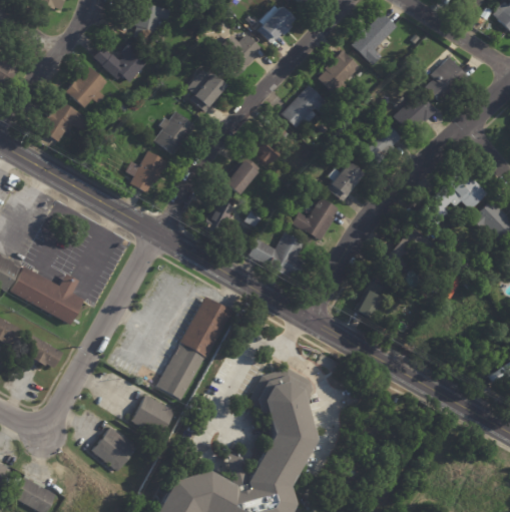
[(63,0),(60,9),(32,0),(63,0)]
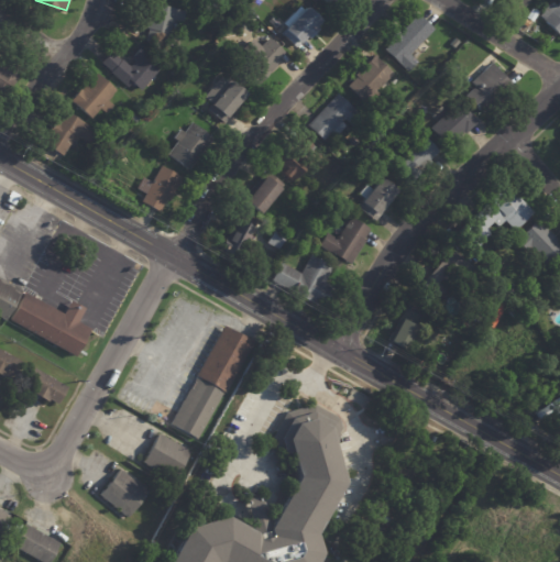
[(529,0),(524,11),(505,0),(529,0)]
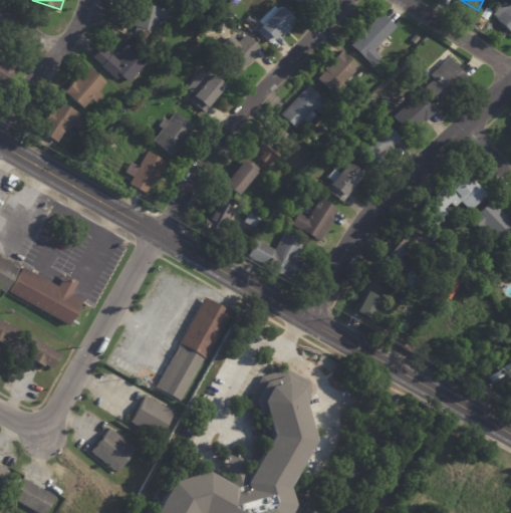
[(167,21),(161,20),(158,33),(170,36),(167,46),(134,38),(137,25),(135,25),(140,1),(170,8),(167,21)]
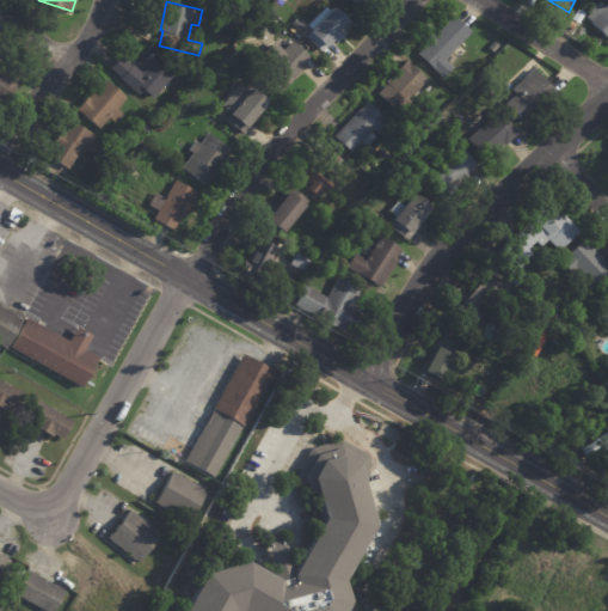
[(607,36),(589,16),(594,12),(593,10),(602,1),(607,6),(607,36)]
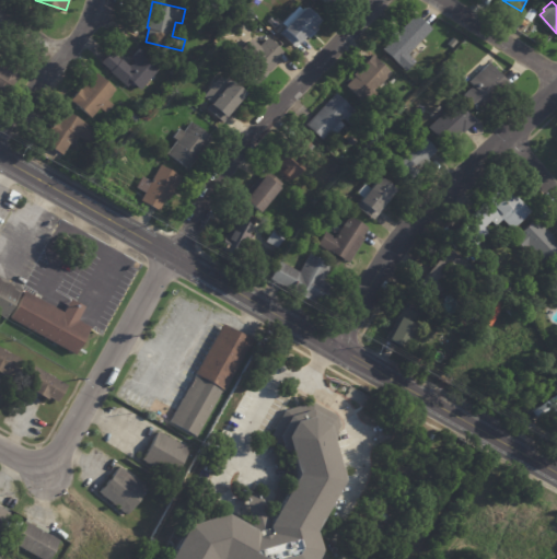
[(315,26),(316,28),(308,38),(305,36),(297,46),(280,33),(287,25),(283,23),(301,2),(321,20),(315,26)]
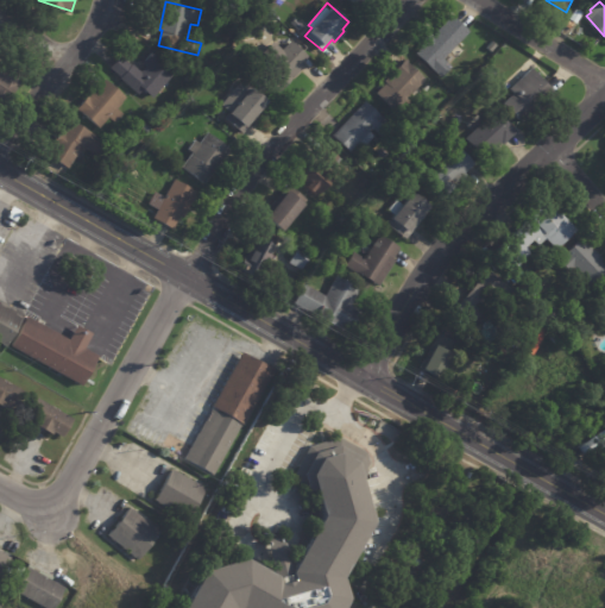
[(580,8),(585,12),(578,23),(572,18),(578,7),(580,8)]
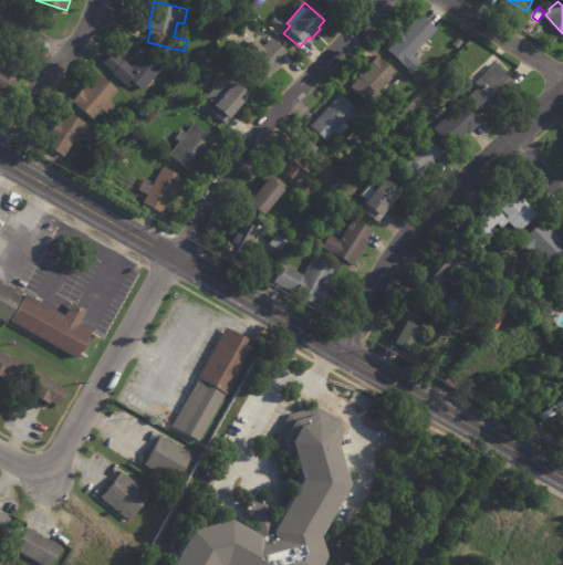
[(254,13),(260,19),(253,25),(248,20),(254,13)]
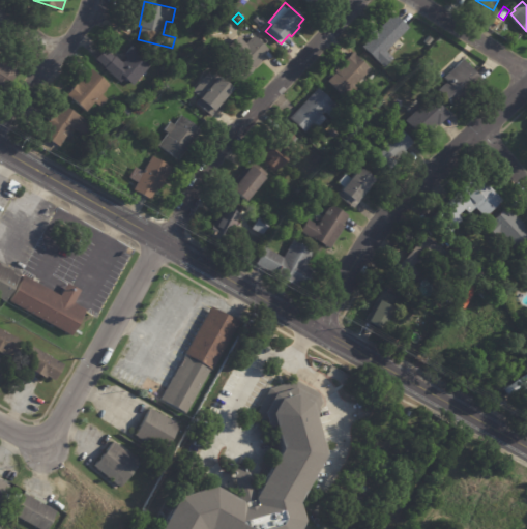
[(399,16),(410,27),(388,50),(396,57),(386,67),(364,47),(371,38),(369,36),(377,28),(379,30),(396,12),(399,16)]
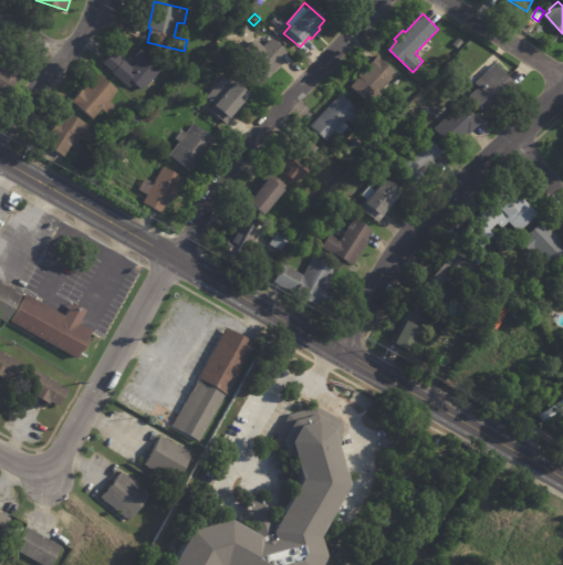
[(285,23),(281,29),(277,24),(281,20),(285,23)]
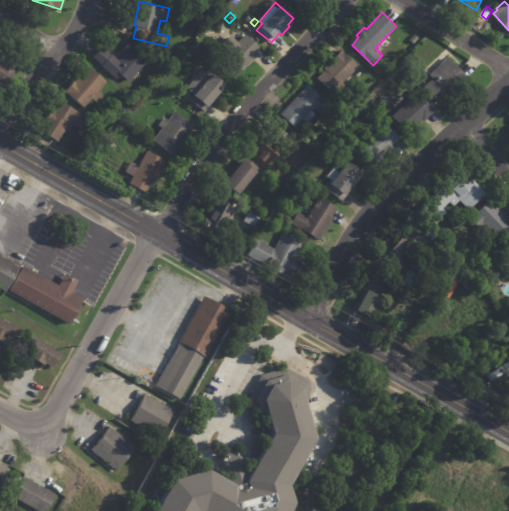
[(261,48),(253,55),(255,57),(239,74),(223,59),(233,48),(229,45),(236,37),(240,40),(247,34),(261,47),(261,48)]
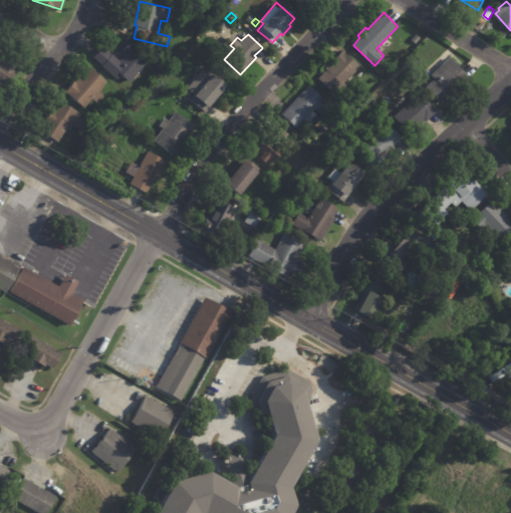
[(143,67),(129,82),(121,75),(117,79),(102,66),(113,54),(119,60),(123,56),(119,52),(132,39),(151,57),(143,67)]
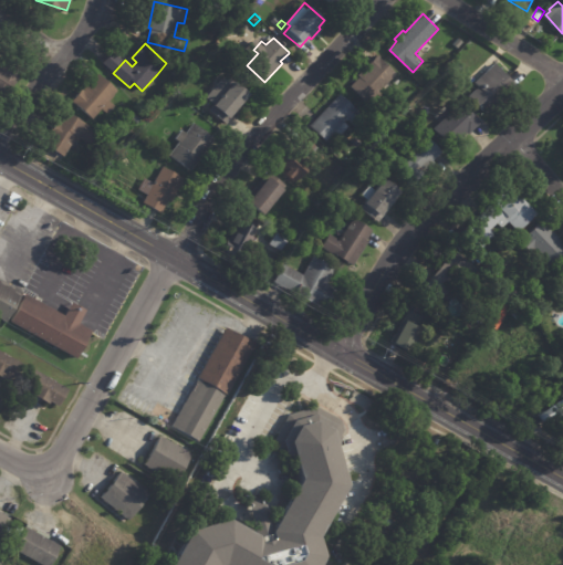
[(394,77),(369,102),(352,85),(361,76),(358,74),(379,53),(382,54),(379,56),(397,73),(394,77)]
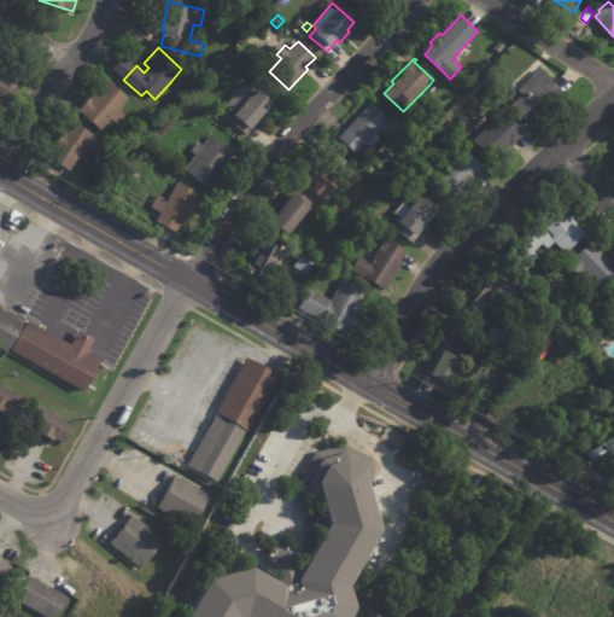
[(16,69),(25,75),(0,114),(0,68),(6,73),(11,65),(16,69)]
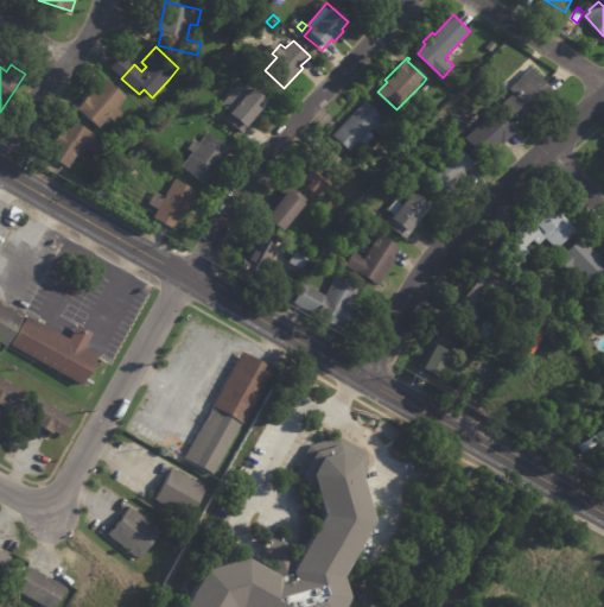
[(479,73),(489,64),(496,73),(487,81),(479,73)]
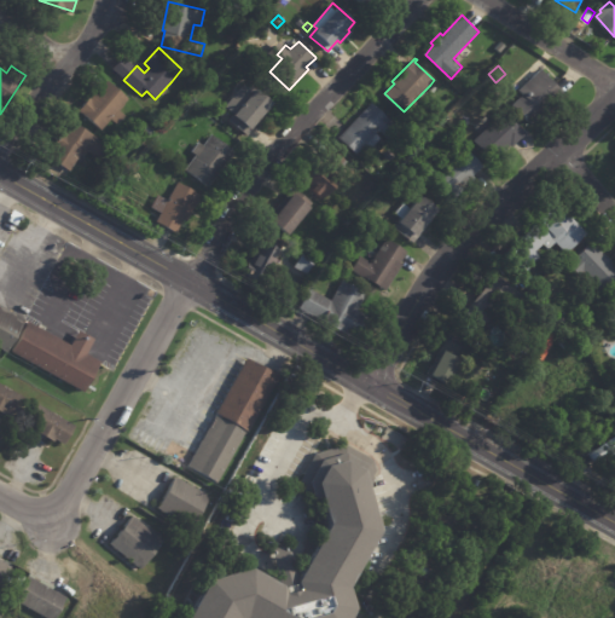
[(545,71),(566,96),(533,126),(514,105),(526,96),(520,90),(543,69),(545,71)]
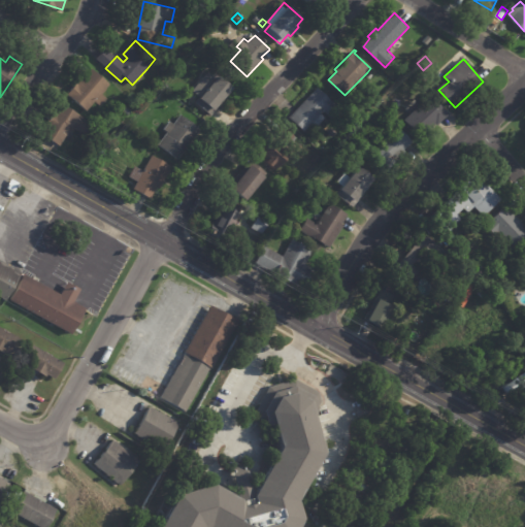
[(87,111),(67,93),(84,76),(85,77),(93,68),(110,85),(102,93),(107,98),(100,105),(96,101),(87,111)]
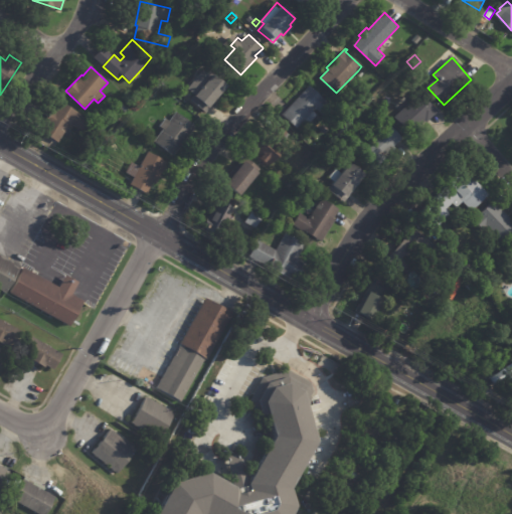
[(213,102),(208,109),(200,102),(197,105),(189,99),(194,94),(187,88),(205,66),(225,82),(218,91),(221,94),(213,102)]
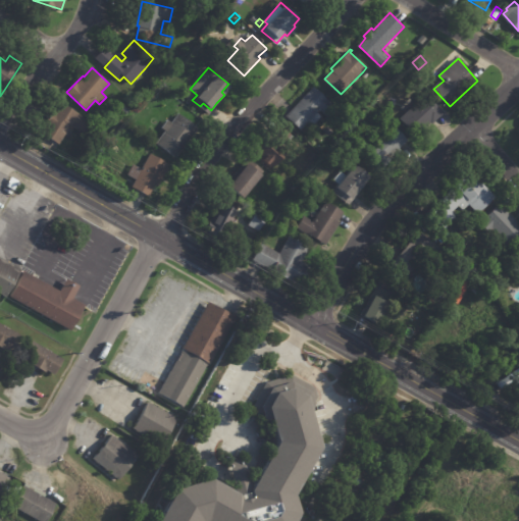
[(286,114),(314,86),(336,107),(328,116),(320,109),(318,111),(322,115),(312,126),(308,123),(301,131),(286,114)]
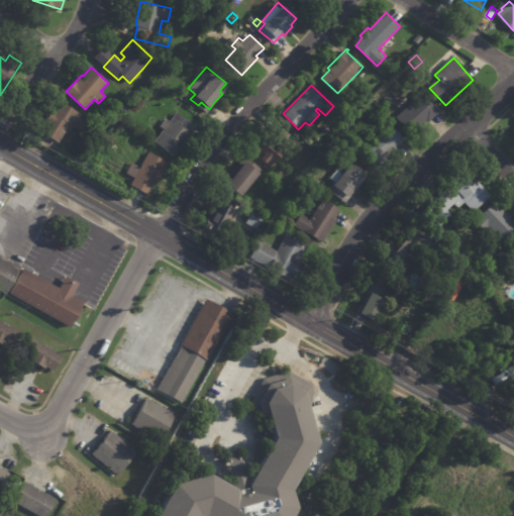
[(429,101),(439,112),(428,123),(428,122),(414,135),(397,117),(422,94),(429,101)]
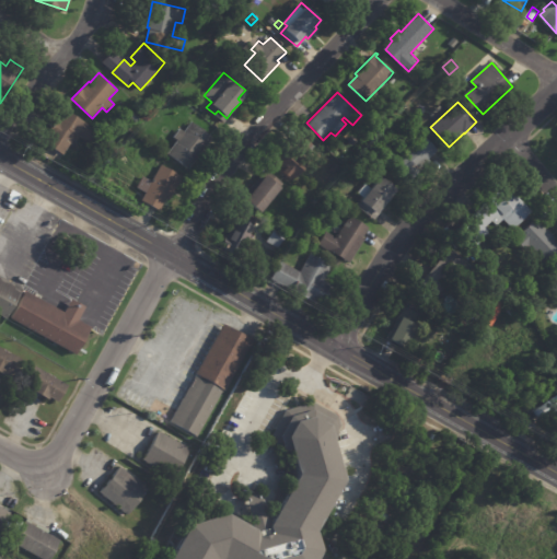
[(85,140),(76,135),(64,154),(45,143),(51,132),(49,131),(64,108),(99,130),(91,143),(85,140)]
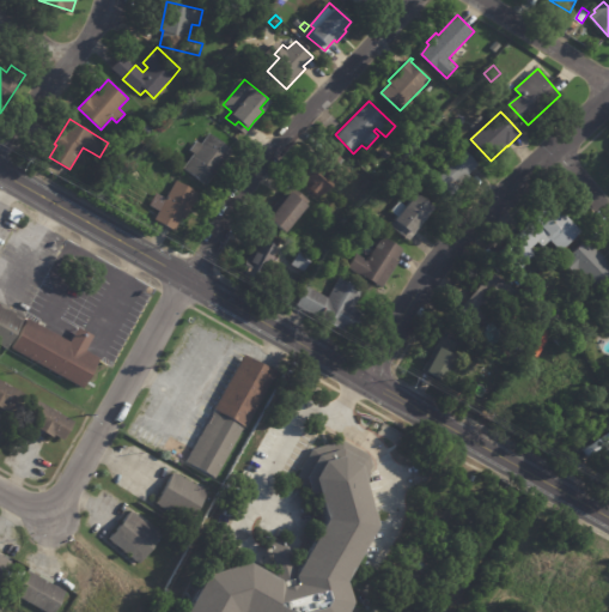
[(147,123),(153,128),(150,133),(144,128),(147,123)]
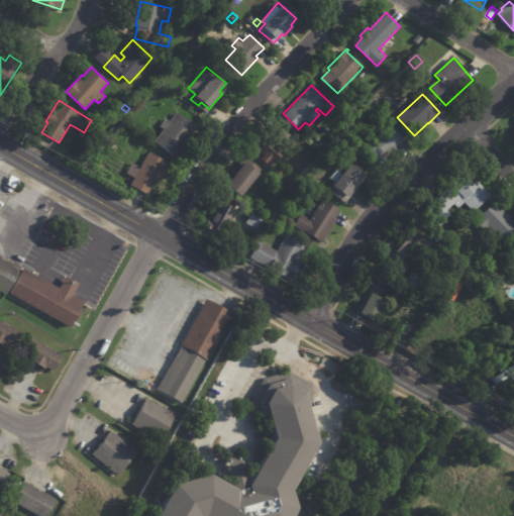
[(196,128),(174,157),(157,142),(166,130),(161,126),(168,118),(172,121),(179,113),(197,128),(196,128)]
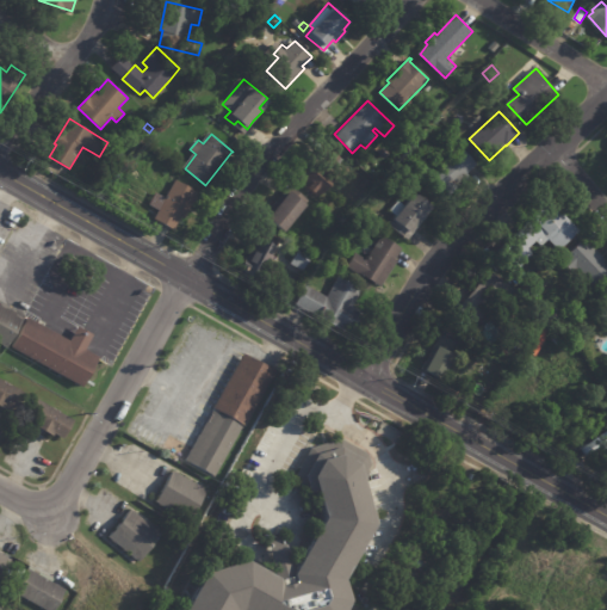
[(298,179),(328,145),(341,158),(327,174),(334,182),(320,197),(298,179)]
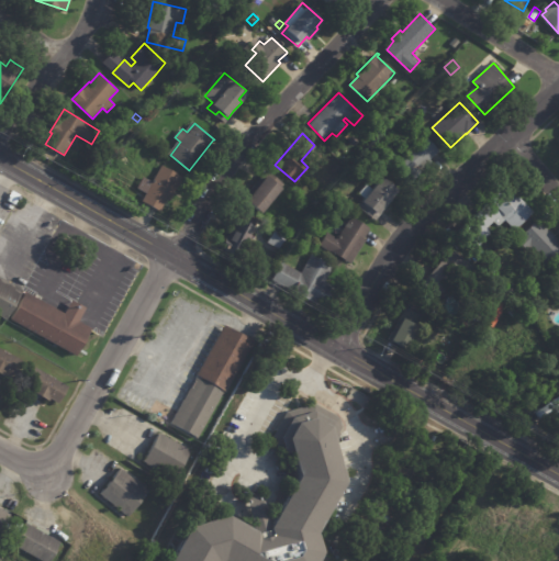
[(438,150),(422,167),(424,169),(412,181),(394,164),(407,152),(402,147),(410,141),(414,145),(425,134),(439,149),(438,150)]
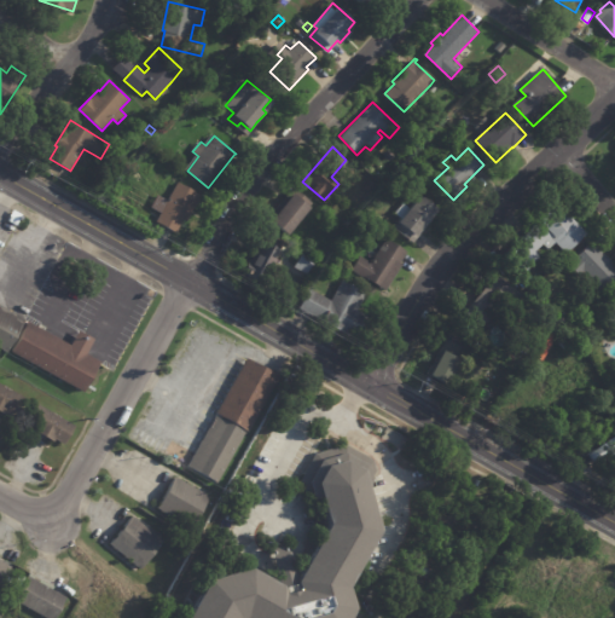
[(110,166),(105,162),(111,155),(116,160),(110,166)]
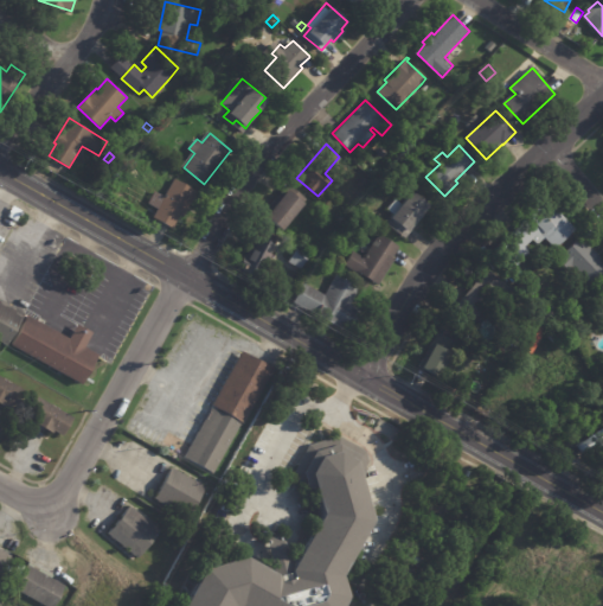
[(399,158),(411,170),(404,177),(392,165),(399,158)]
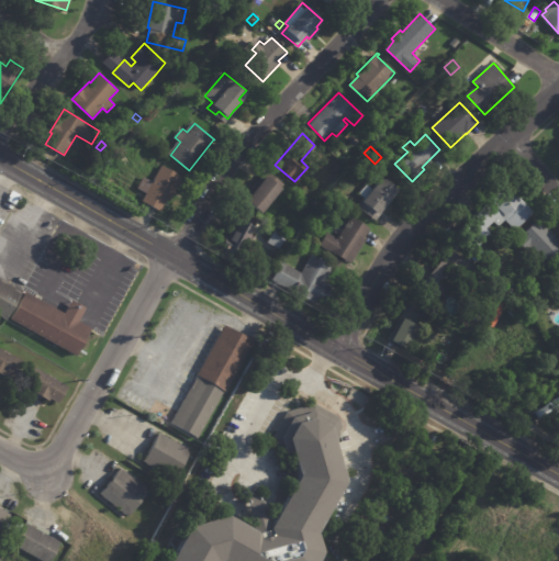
[(384,158),(391,165),(387,168),(381,161),(384,158)]
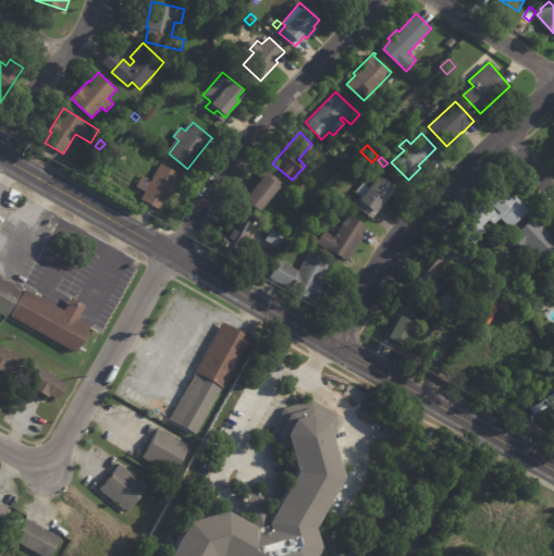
[(173,188),(165,199),(164,198),(158,209),(140,198),(145,192),(135,186),(142,174),(150,180),(160,163),(181,175),(173,188)]
